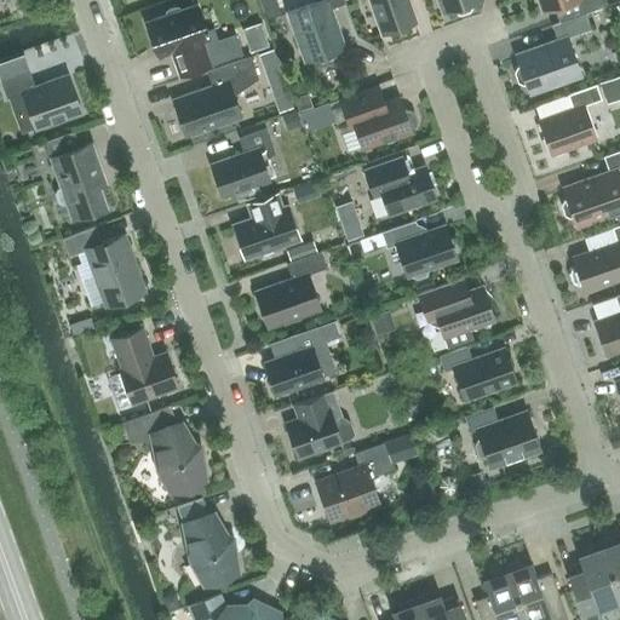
[(332,59),(333,55),(333,52),(344,47),(334,19),(331,9),(345,4),(343,0),(314,0),(315,1),(287,11),(305,62),(316,58),(317,61),(322,63),(332,59)]
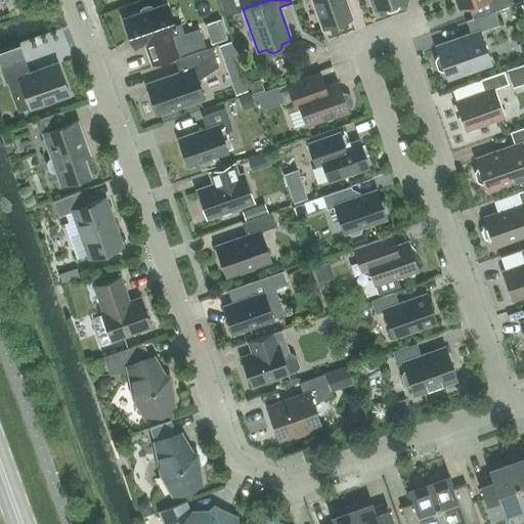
[(313,0),(324,29),(350,19),(343,0),(313,0)]
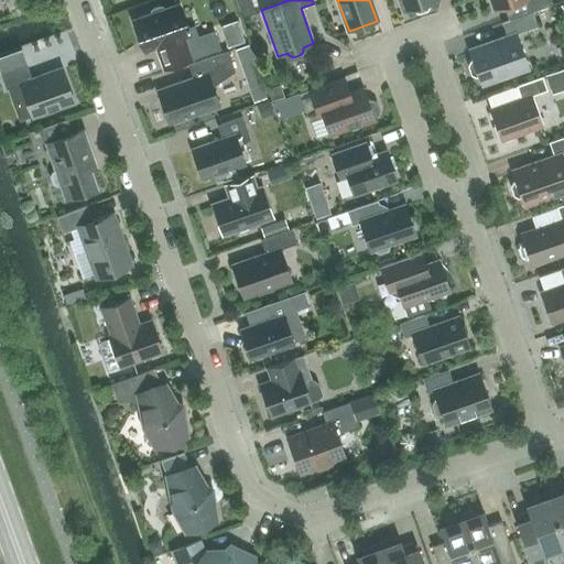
[(426,9),(429,6),(427,2),(433,0),(399,0),(403,11),(413,8),(414,10),(419,12),(426,9)]
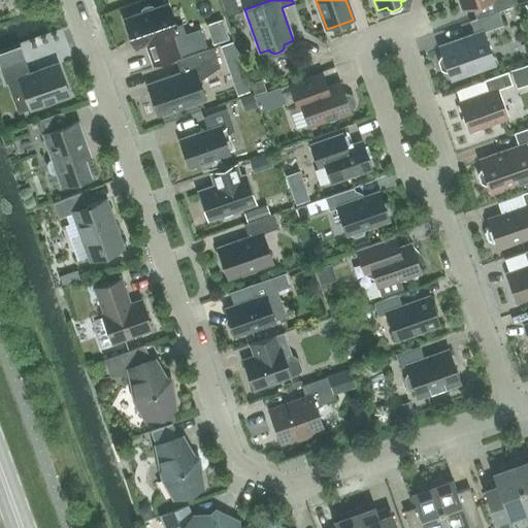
[(472,6),(476,19),(493,12),(498,11),(517,4),(515,0),(458,0),(462,9),(472,6)]
